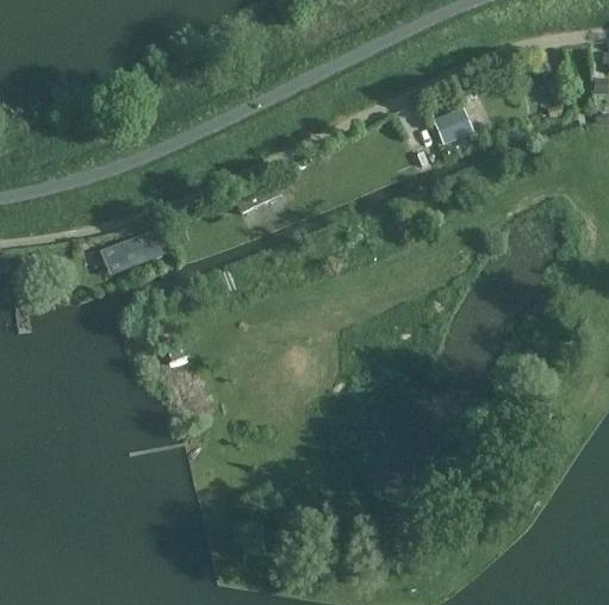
[(606,79),(591,80),(592,95),(606,94),(606,79)]
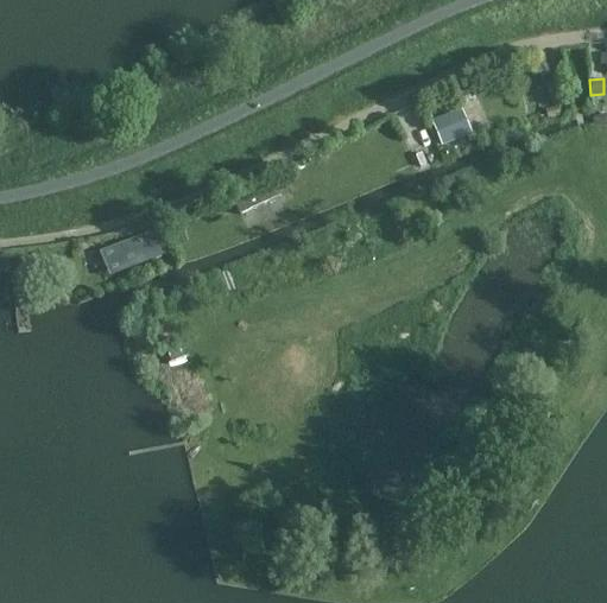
[(556,105),(543,108),(545,116),(557,114),(556,105)]
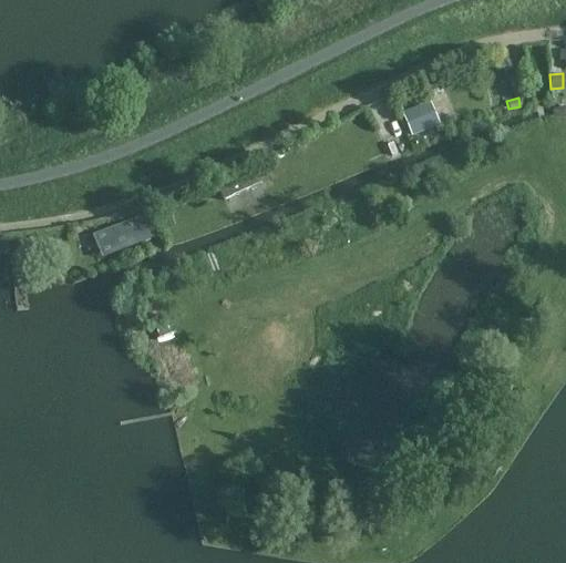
[(433,123),(424,103),(404,111),(413,132),(433,123)]
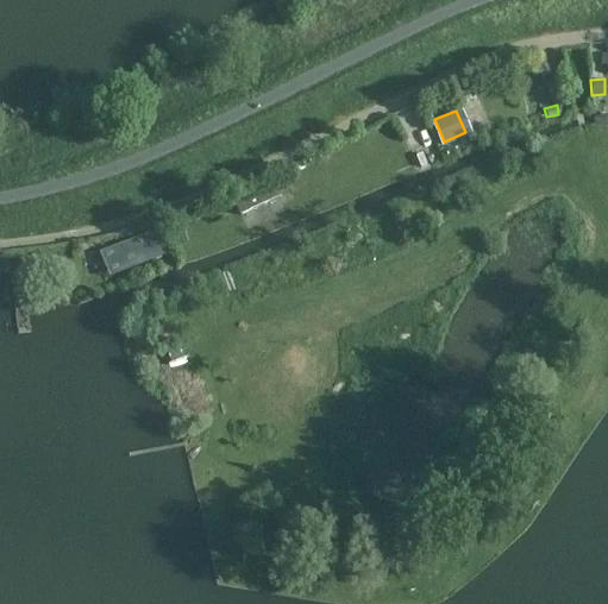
[(274,182),(232,201),(238,213),(280,194),(274,182)]
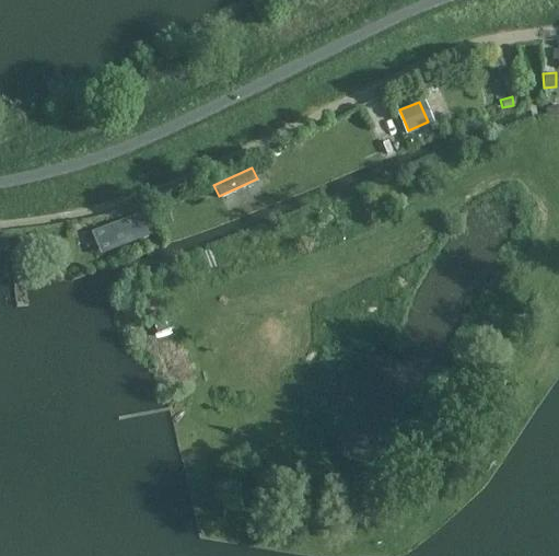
[(189,231),(176,203),(166,208),(179,235),(189,231)]
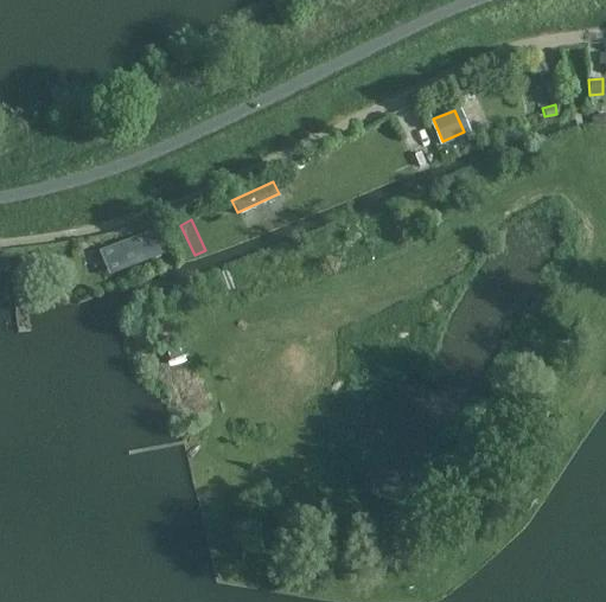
[(158,225),(100,248),(109,273),(168,250),(158,225)]
